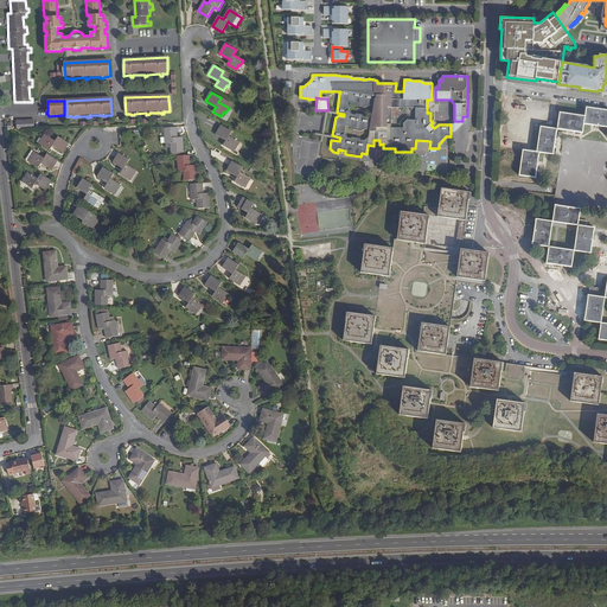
[(606,127),(606,110),(587,108),(585,116),(585,123),(606,127)]
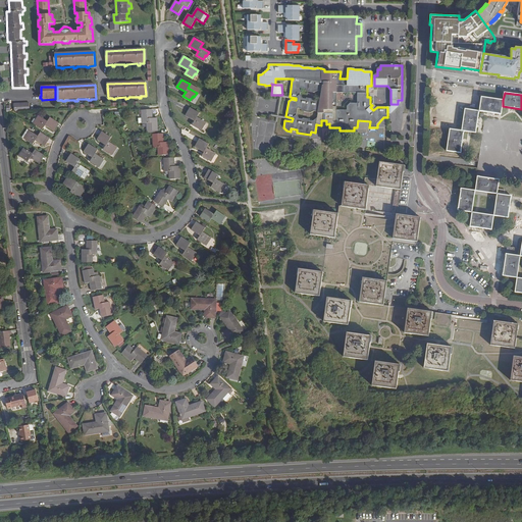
[(503,106),(503,100),(502,100),(481,97),(479,111),(499,114),(501,114),(503,106)]
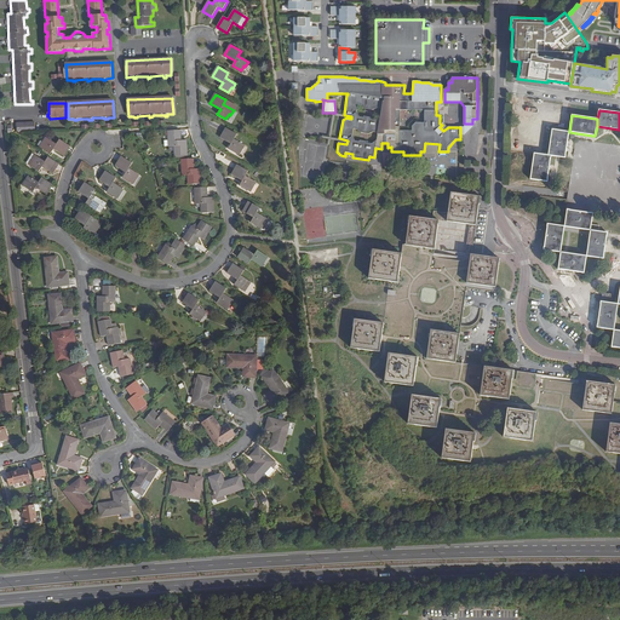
[(476,137),(477,119),(472,119),(472,124),(464,124),(464,127),(460,127),(460,137),(476,137)]
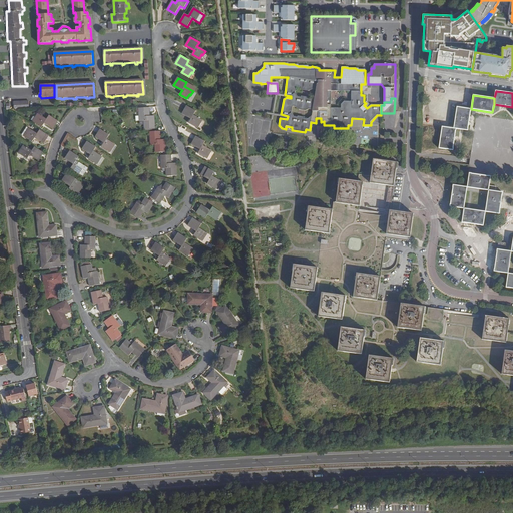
[(14,109),(30,109),(29,101),(26,101),(26,102),(22,103),(18,103),(18,102),(14,102),(14,109)]
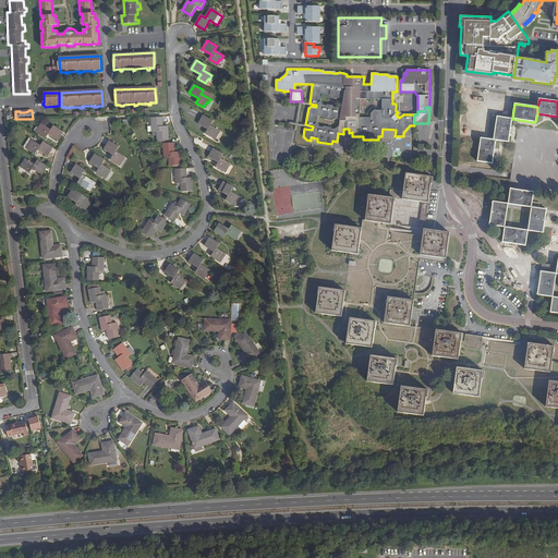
[(482,126),(484,114),(461,110),(459,122),(482,126)]
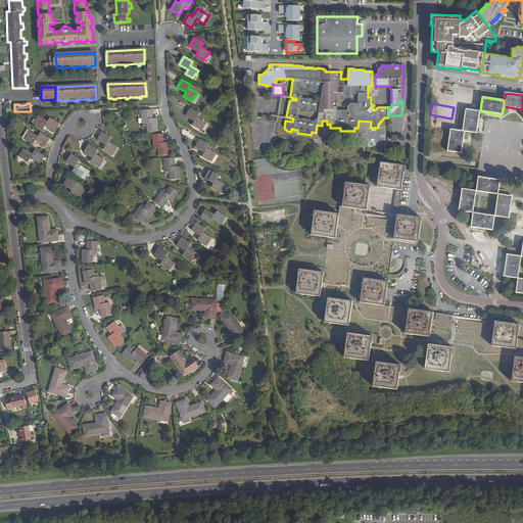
[(197,117),(199,113),(191,108),(187,116),(195,122),(193,126),(199,130),(202,126),(203,127),(206,123),(197,117)]
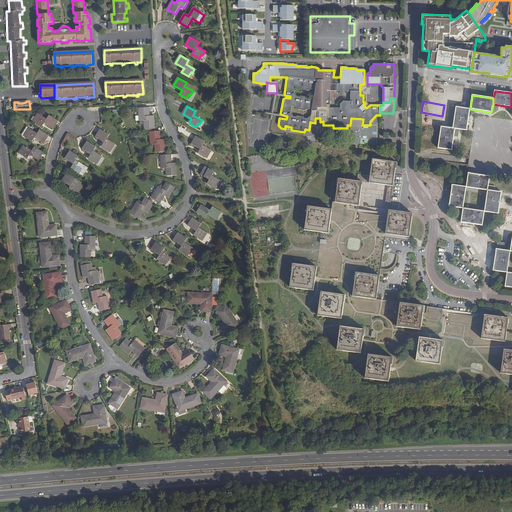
[(452,128),(455,129),(466,130),(470,109),(456,107),(452,128)]
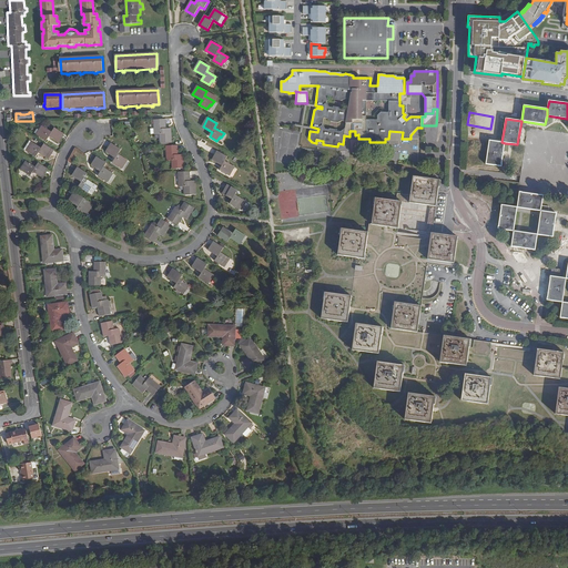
[(164,120),(154,120),(154,135),(160,134),(160,143),(171,142),(171,129),(165,129),(164,120)]
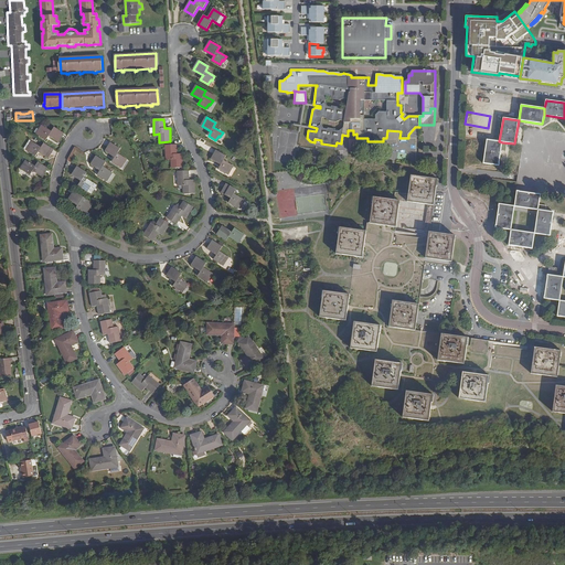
[(57,142),(63,134),(54,128),(51,132),(42,126),(40,130),(41,131),(38,136),(46,140),(49,137),(57,142)]
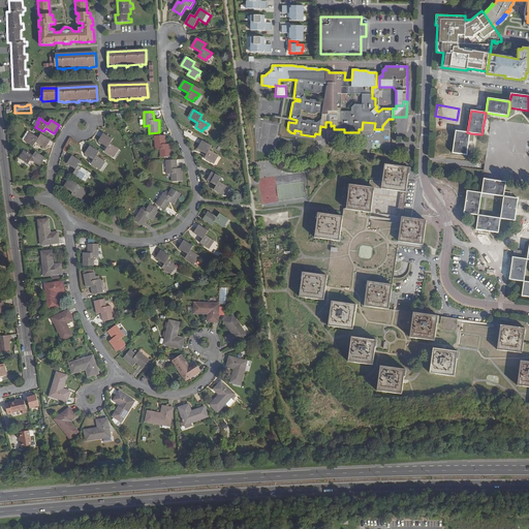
[(374,132),(374,129),(375,123),(363,122),(362,129),(362,132),(374,132)]
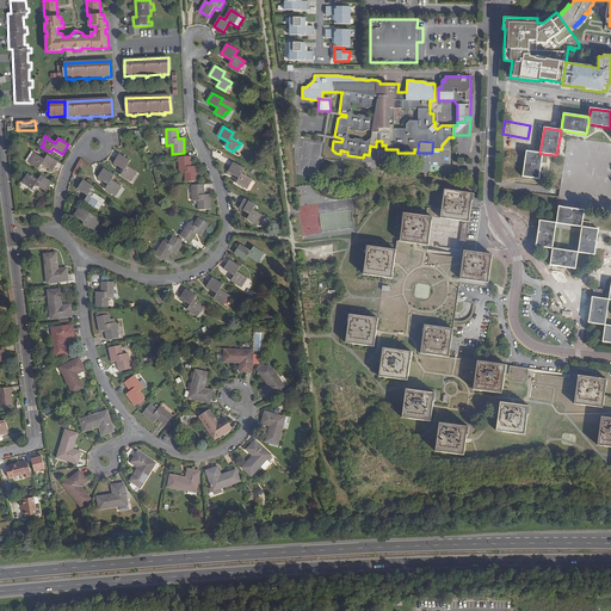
[(543,154),(539,153),(526,152),(523,177),(538,179),(543,154)]
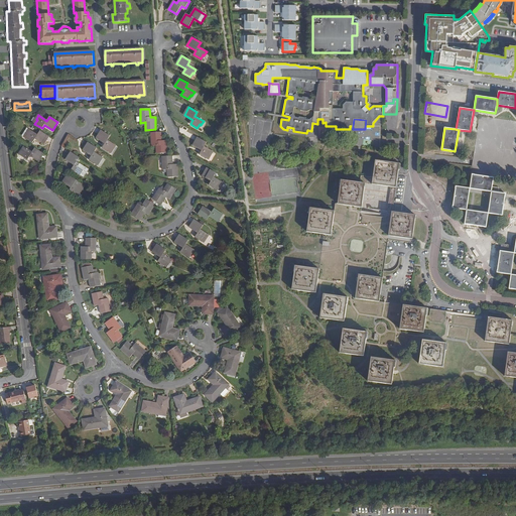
[(28,135),(25,138),(32,143),(34,139),(43,144),(48,137),(40,131),(37,135),(29,130),(26,134),(28,135)]
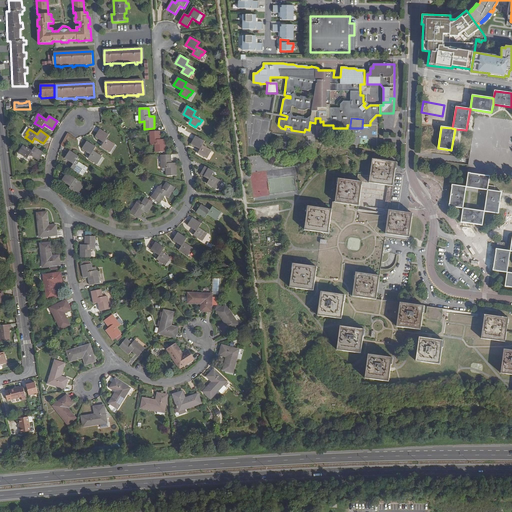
[(109,135),(101,130),(96,137),(104,143),(101,147),(108,151),(110,147),(112,148),(115,144),(106,139),(109,135)]
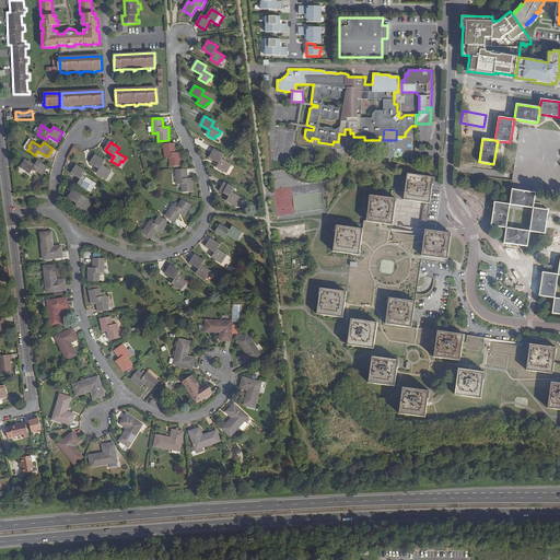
[(175,144),(164,144),(165,159),(170,159),(170,167),(181,166),(181,153),(175,153),(175,144)]
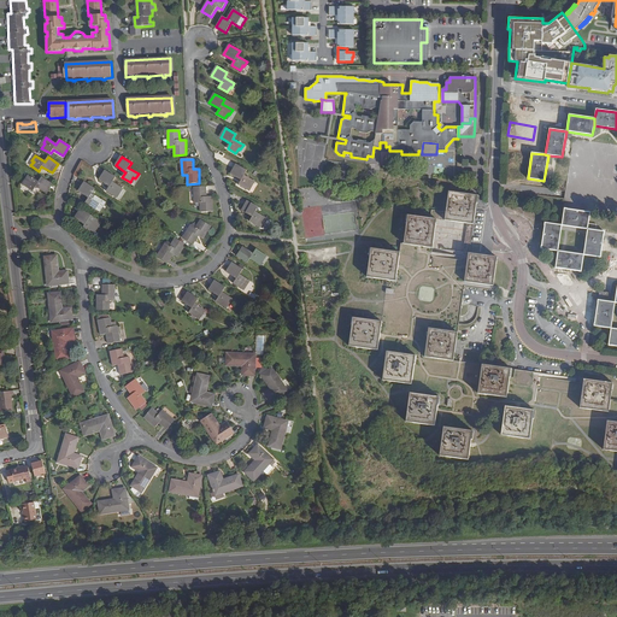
[(247,170),(236,165),(230,175),(241,181),(239,186),(247,191),(250,186),(252,186),(254,181),(244,175),(247,170)]
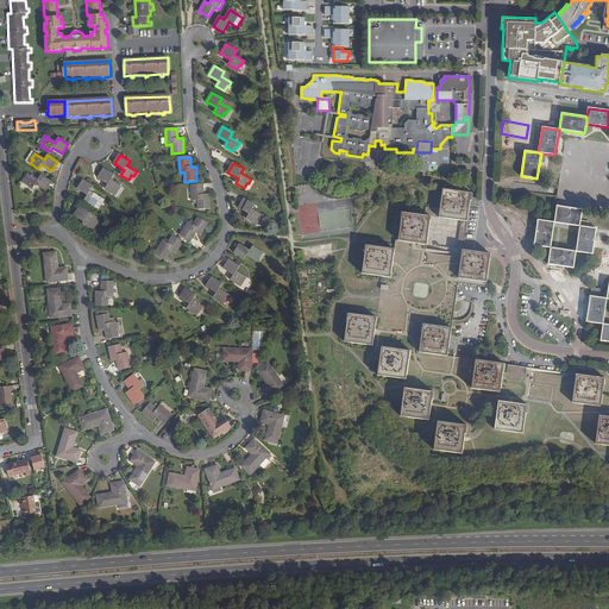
[(105,169),(101,174),(99,179),(108,184),(105,189),(113,194),(115,189),(118,190),(120,186),(111,180),(114,175),(105,169)]
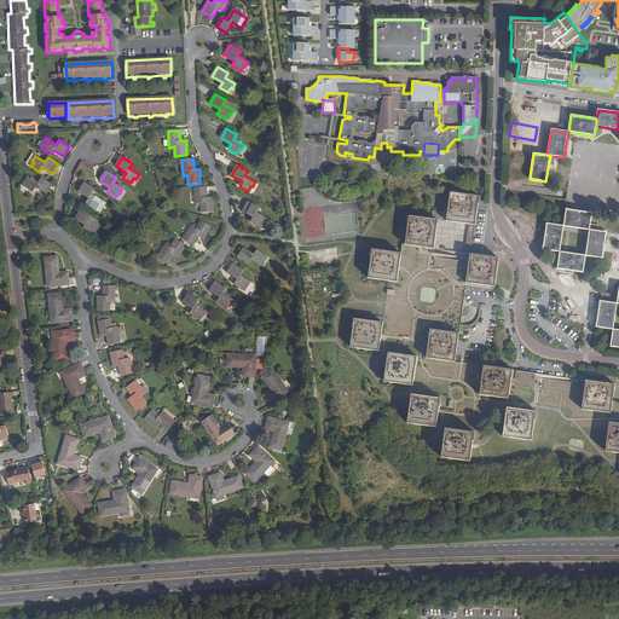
[(45,194),(51,184),(42,178),(39,183),(29,177),(25,181),(28,183),(24,187),(33,192),(35,187),(45,194)]
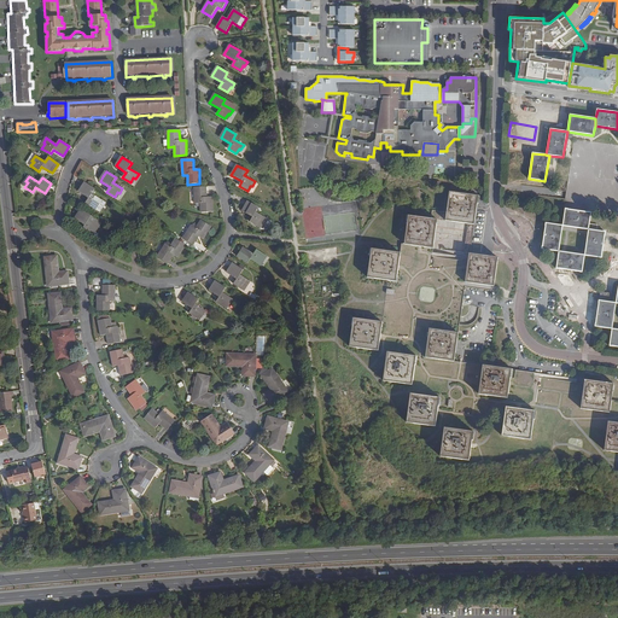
[(85,182),(79,192),(89,198),(86,203),(94,209),(97,204),(98,205),(101,200),(92,193),(95,190),(85,182)]
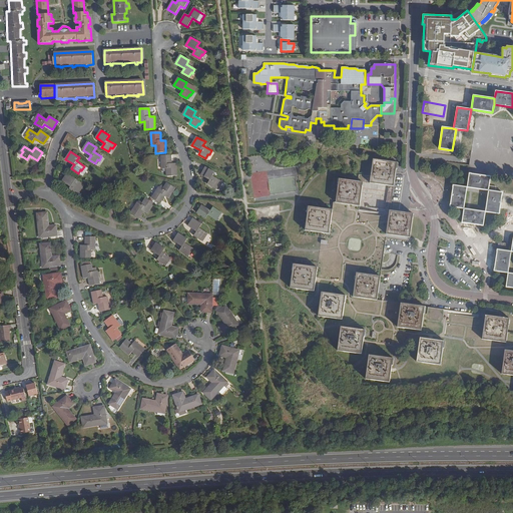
[(171,155),(161,156),(161,169),(166,169),(167,176),(176,175),(176,163),(171,163),(171,155)]
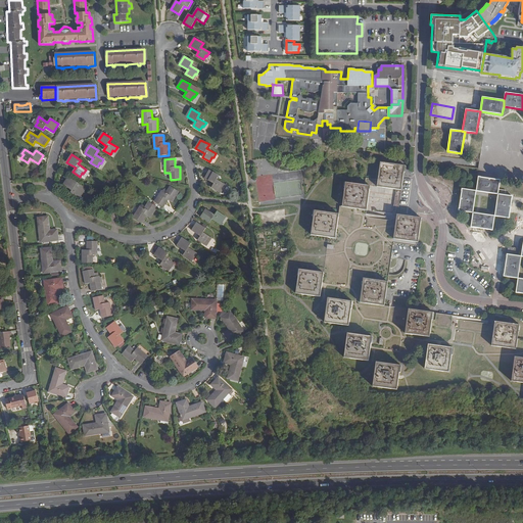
[(395,190),(400,191),(401,190),(405,167),(380,162),(377,187),(378,187),(395,190)]
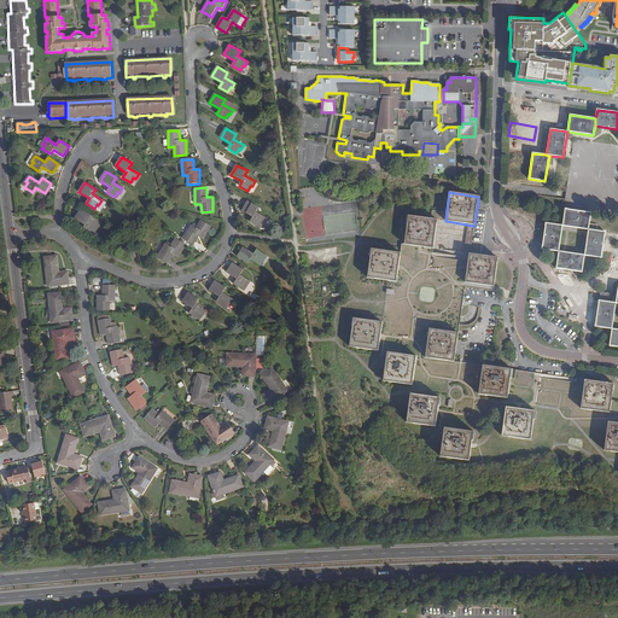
[(258,208),(249,202),(243,211),(252,217),(250,222),(258,227),(262,222),(263,223),(266,219),(256,213),(258,208)]
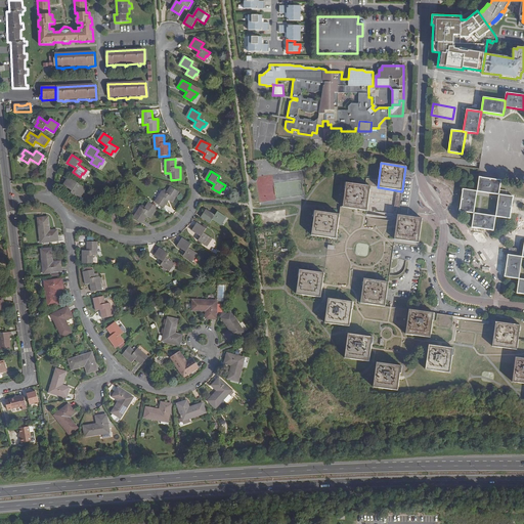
[(479,177),(477,191),(498,194),(500,181),(479,177)]
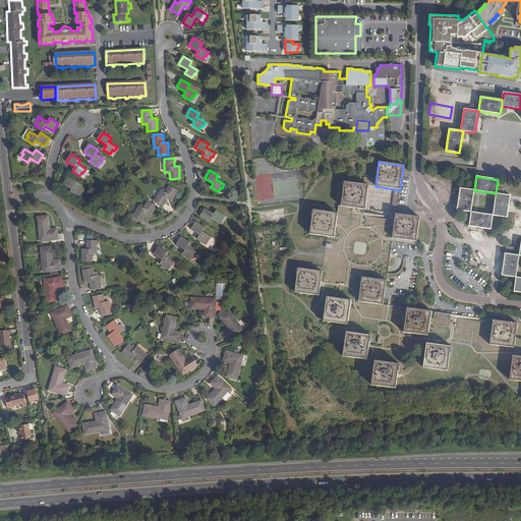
[(76,182),(68,177),(63,184),(71,190),(69,193),(75,198),(78,194),(79,195),(82,191),(74,186),(76,182)]
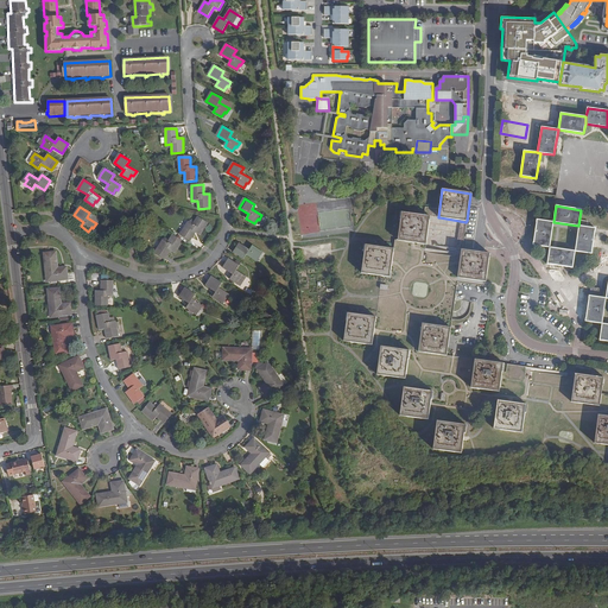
[(415,244),(426,245),(430,216),(410,214),(401,213),(398,241),(415,244)]
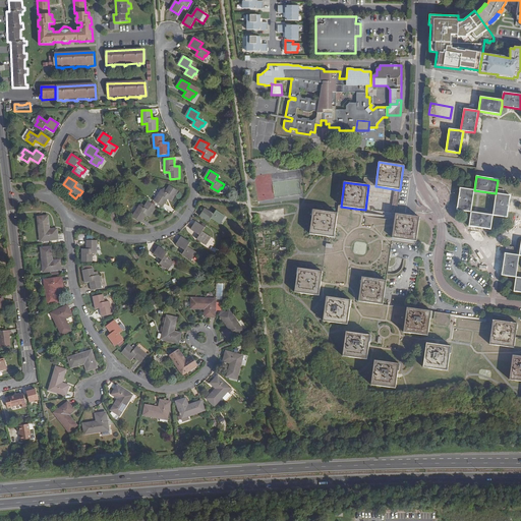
[(171,201),(178,191),(169,186),(165,192),(161,190),(154,200),(163,207),(167,199),(171,201)]
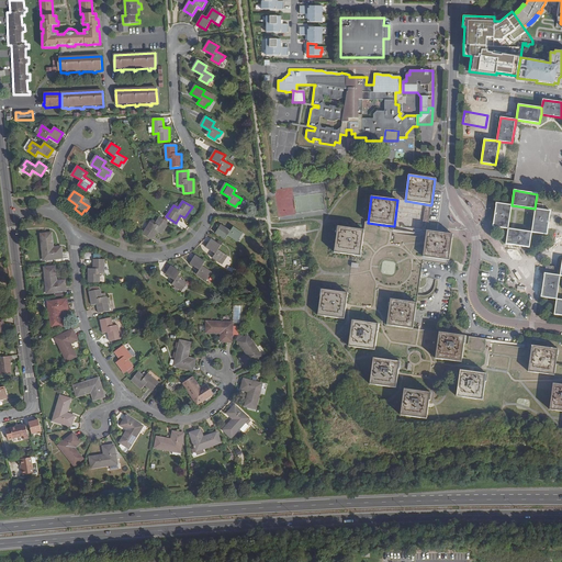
[(496,206),(494,222),(493,226),(508,228),(512,209),(512,205),(496,203),(496,206)]
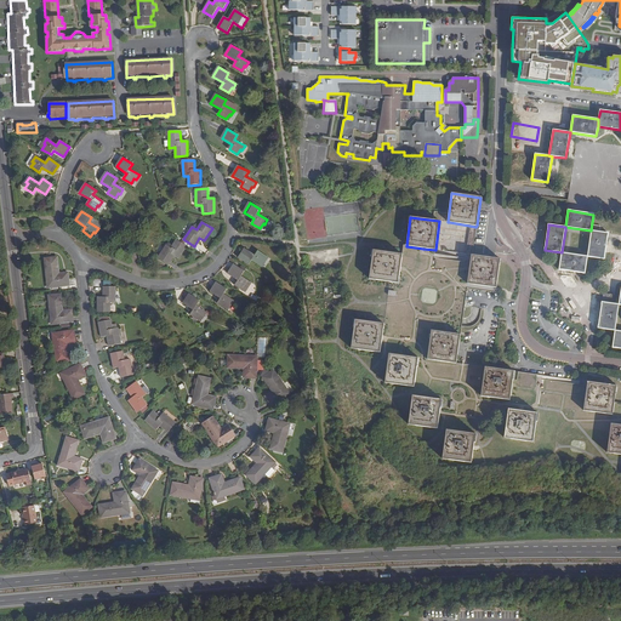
[(466,255),(472,255),(476,227),(469,226),(466,255)]
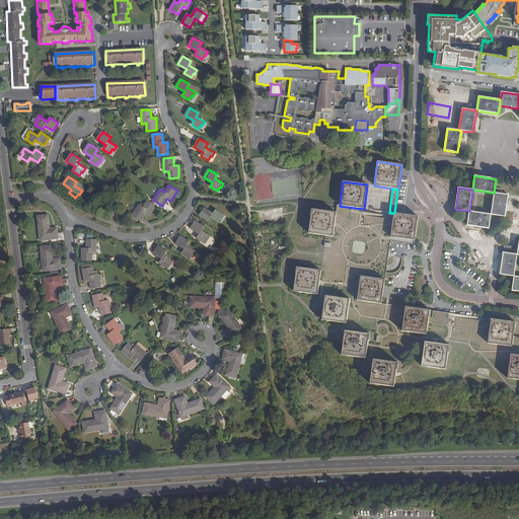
[(508,195),(494,193),(494,195),(491,214),(505,217),(508,197),(508,195)]
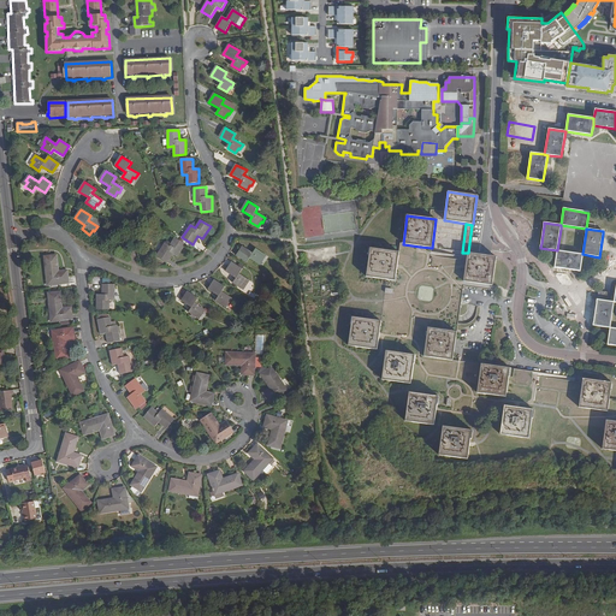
[(177,256),(185,244),(175,238),(170,246),(165,243),(157,256),(167,262),(172,254),(177,256)]
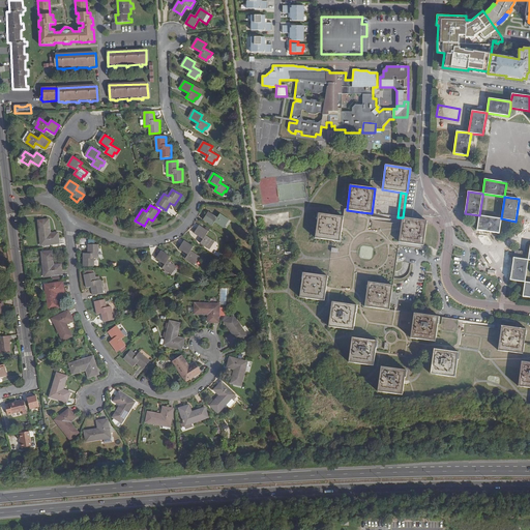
[(217,218),(209,212),(204,221),(212,227),(214,223),(223,228),(226,224),(225,223),(228,218),(221,214),(217,218)]
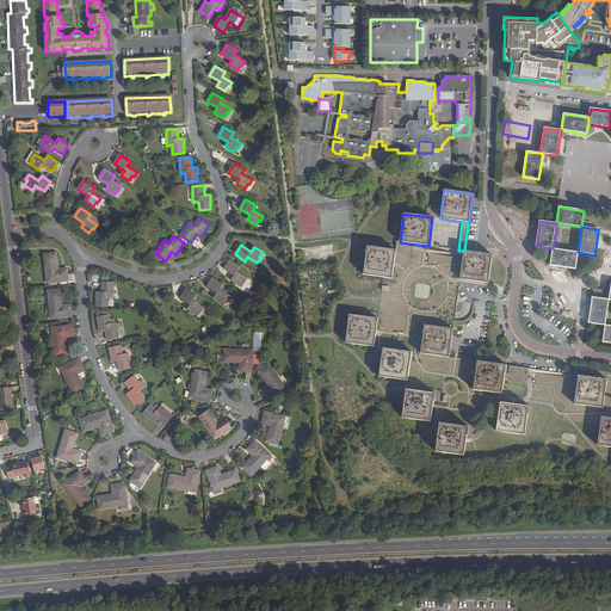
[(363,275),(384,277),(393,278),(394,266),(396,251),(374,247),(368,246),(363,275)]
